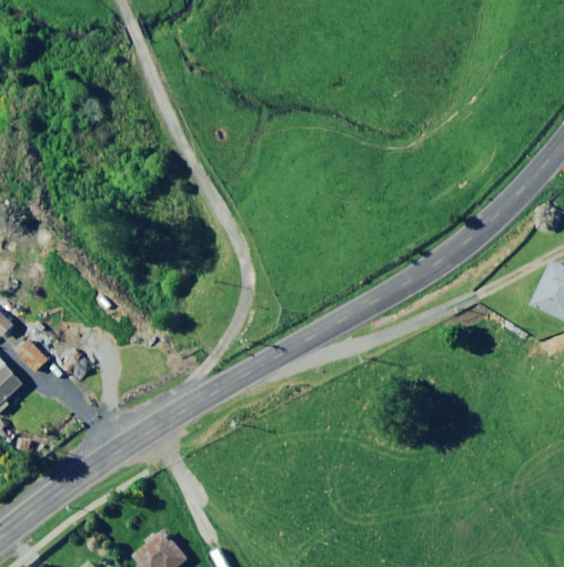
[(563,266),(550,260),(527,304),(563,321),(563,266)]
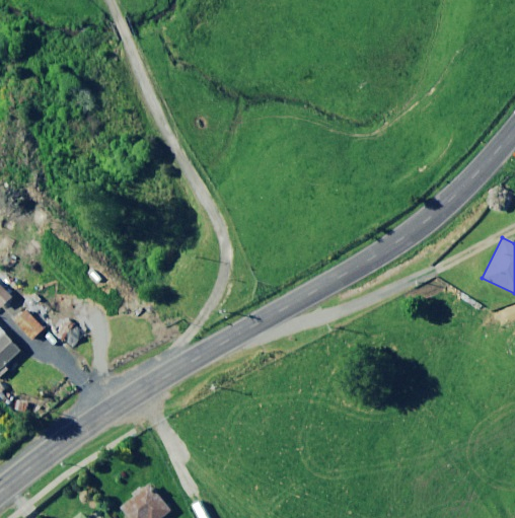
[(12,296),(0,284),(0,304),(2,306),(12,296)]
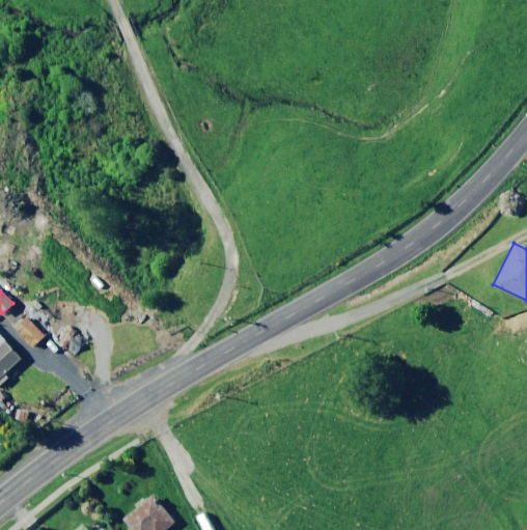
[(44,335),(24,316),(12,328),(33,346),(44,335)]
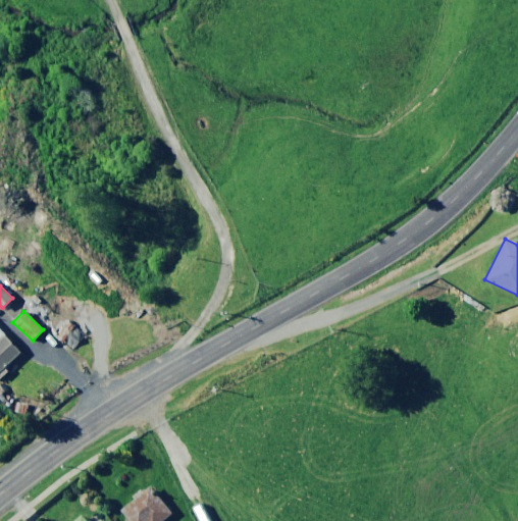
[(0,352),(12,341),(0,326),(0,352)]
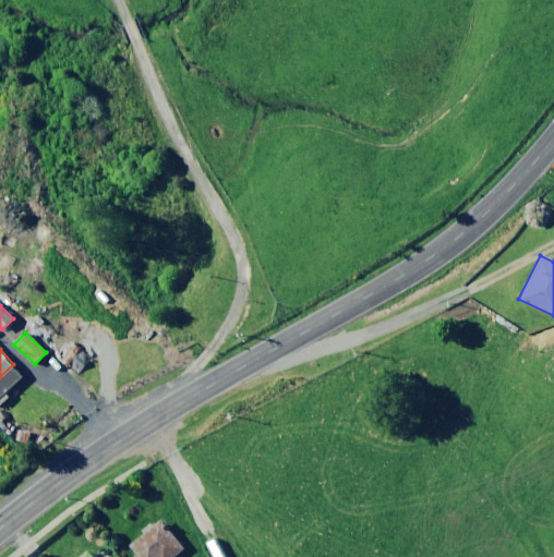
[(171,556),(182,548),(159,521),(130,546),(137,556),(171,556)]
